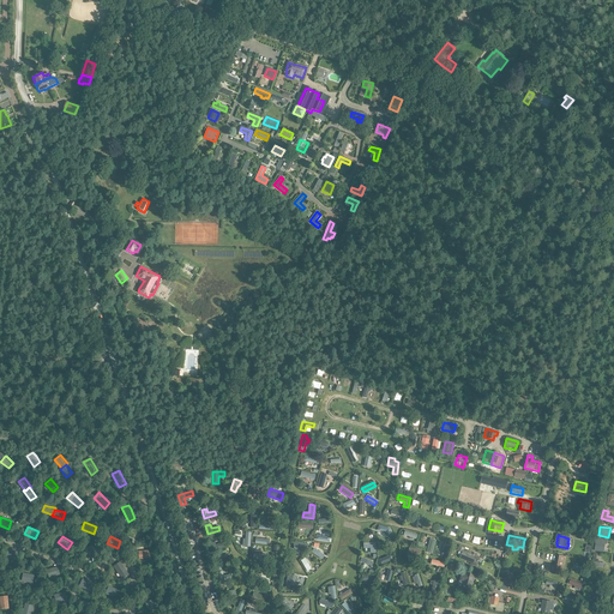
[(214,540),(210,541),(212,551),(224,547),(223,543),(216,546),(214,540)]
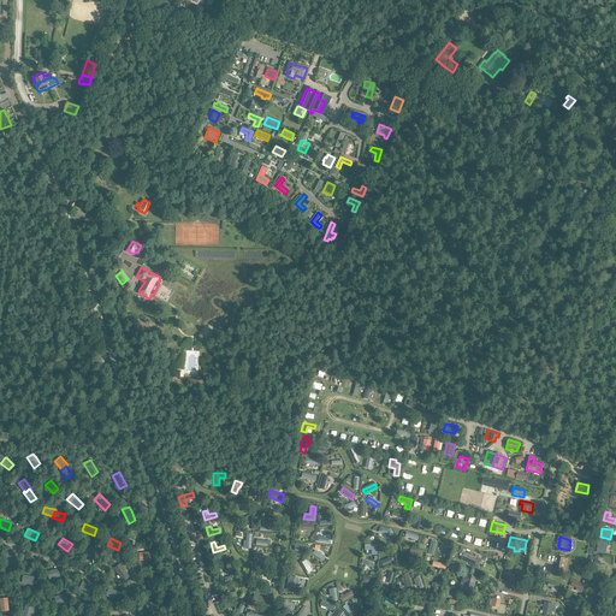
[(377,545),(365,545),(365,551),(372,550),(372,555),(377,555),(377,545)]
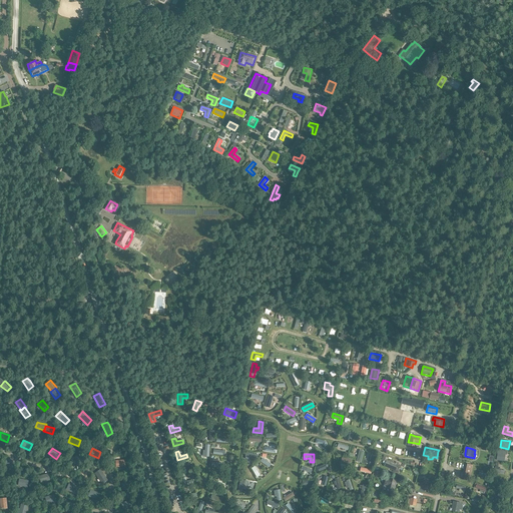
[(76,456),(70,458),(74,467),(80,464),(77,458),(76,456)]
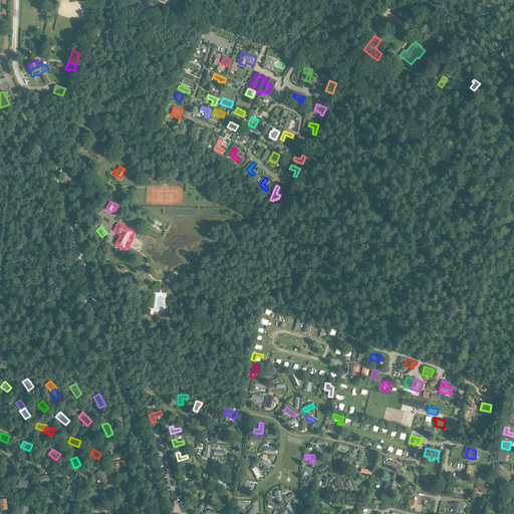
[(8,458),(4,464),(12,469),(15,463),(11,460),(8,458)]
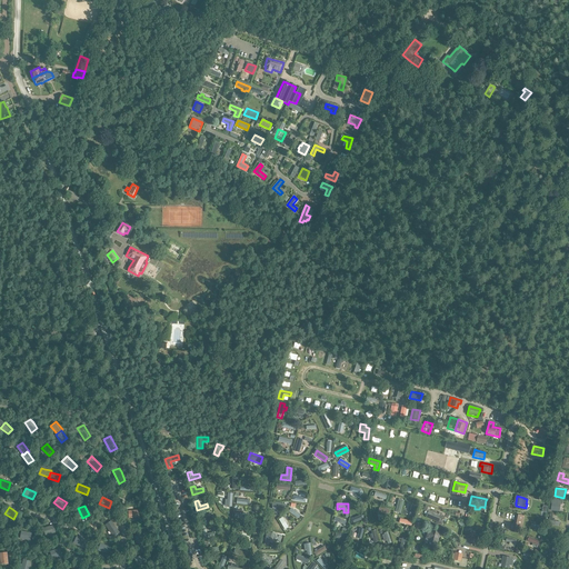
[(378,515),(389,517),(391,509),(380,507),(378,515)]
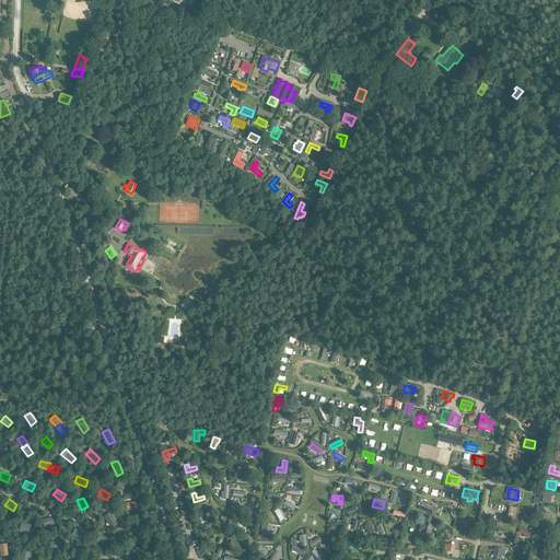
[(288,503),(284,506),(292,515),(296,512),(288,503)]
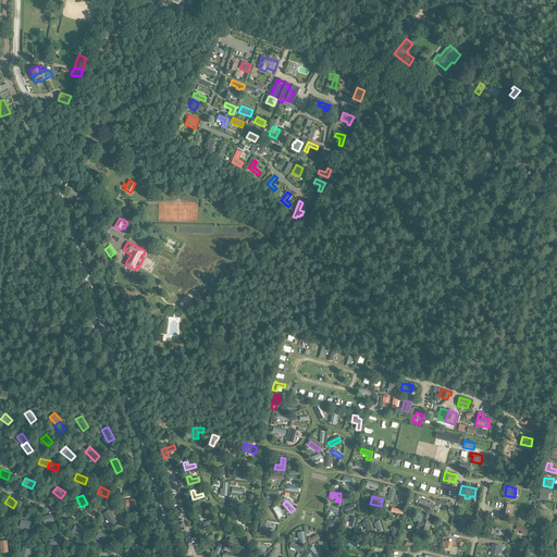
[(417,506),(433,512),(435,507),(432,505),(433,504),(430,503),(430,504),(420,500),(417,506)]
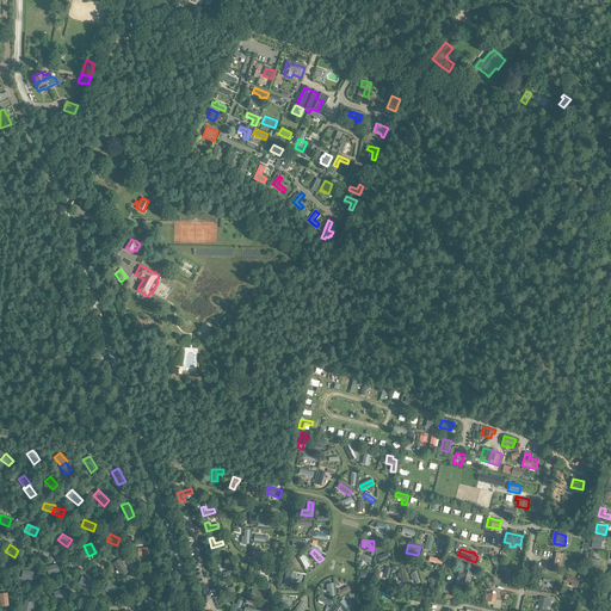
[(555,553),(555,554),(550,572),(560,573),(563,555),(555,553)]
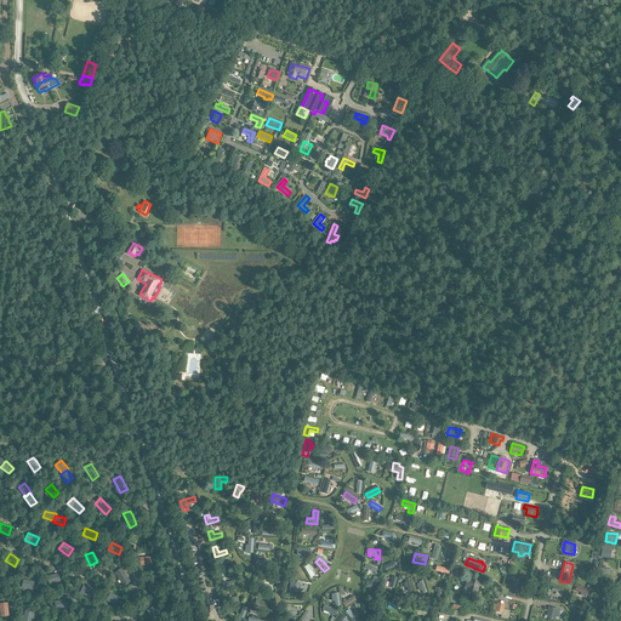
[(599,568),(598,573),(611,575),(613,570),(604,569),(605,565),(600,564),(599,568)]
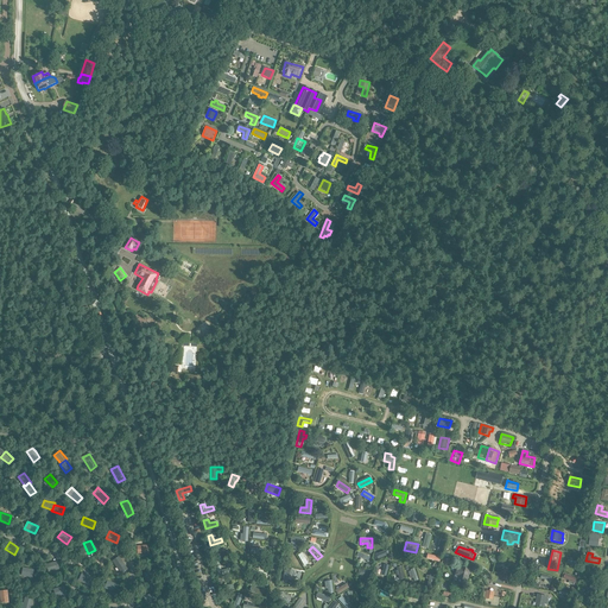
[(358,556),(355,563),(367,568),(369,562),(358,556)]
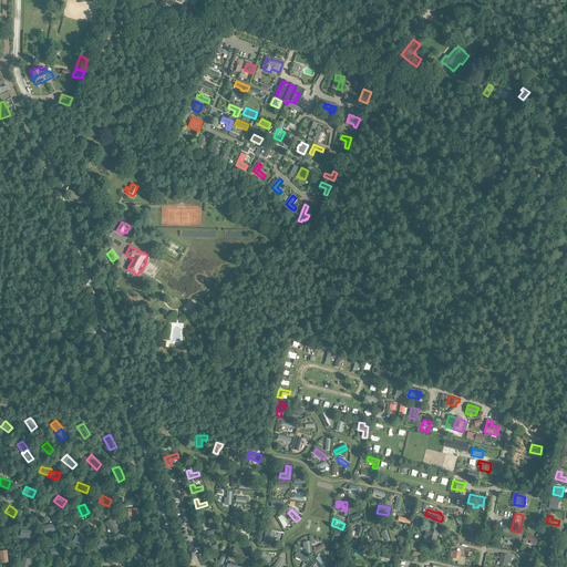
[(111,519),(105,523),(113,535),(119,531),(115,525),(111,519)]
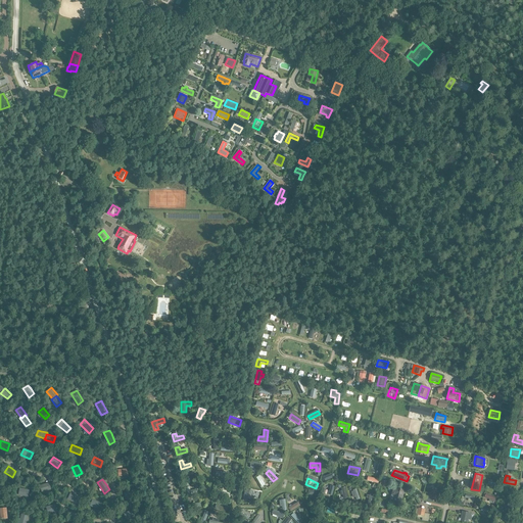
[(40,485),(42,492),(50,489),(49,483),(40,485)]
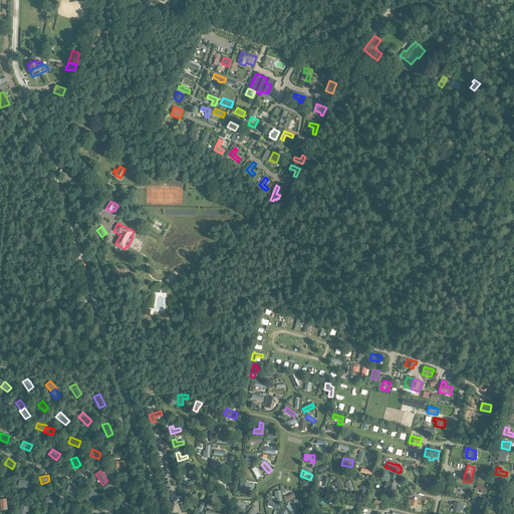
[(186,478),(182,479),(184,487),(194,485),(193,482),(187,483),(186,478)]
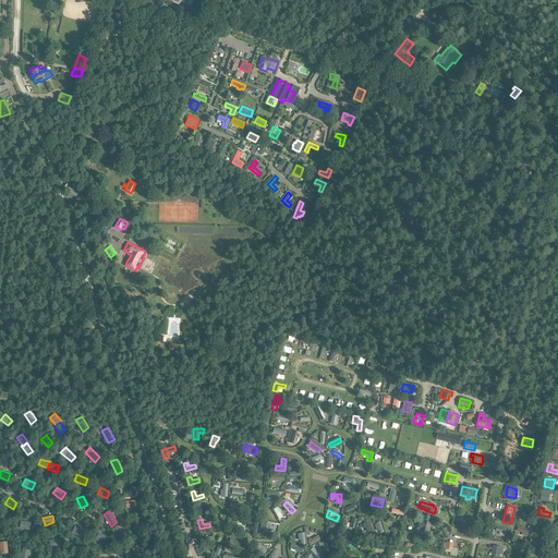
[(365,520),(365,523),(363,523),(364,529),(366,528),(367,531),(372,530),(370,519),(365,520)]
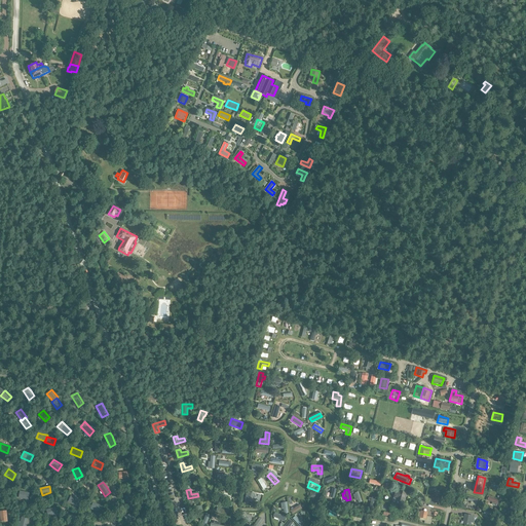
[(393,498),(392,503),(393,503),(402,506),(403,502),(404,502),(406,492),(398,490),(398,493),(396,492),(393,498)]
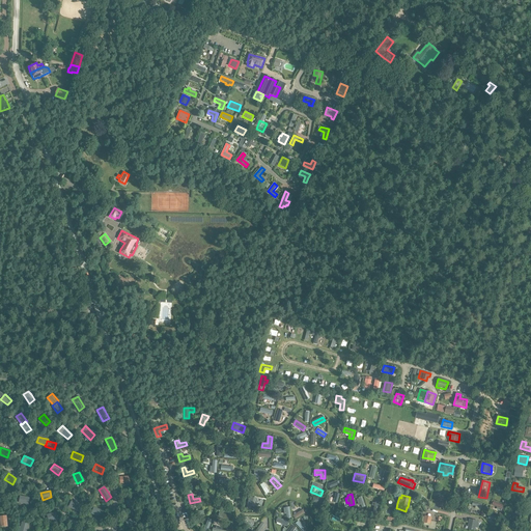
[(20,496),(19,503),(28,504),(29,498),(23,497),(20,496)]
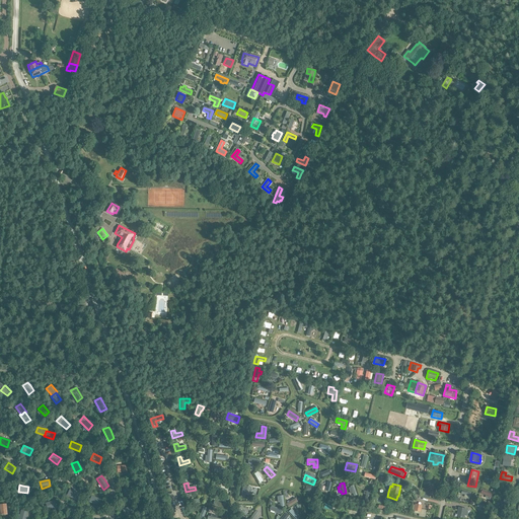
[(244,485),(241,497),(244,498),(246,490),(250,491),(251,487),(244,485)]
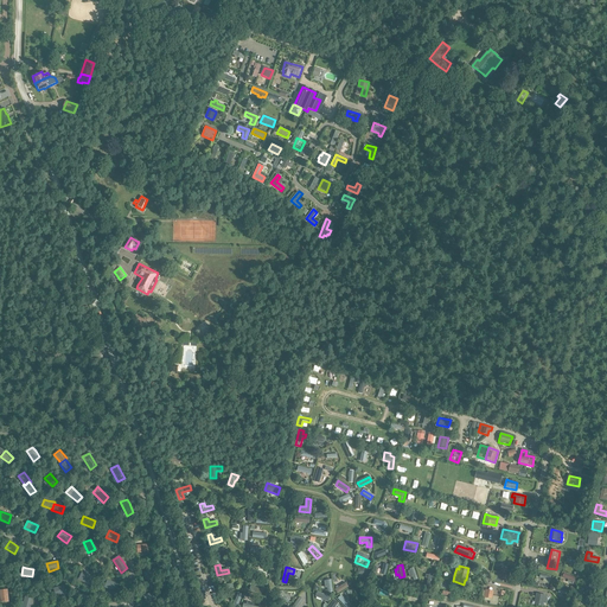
[(410,570),(408,572),(410,577),(413,577),(414,581),(419,580),(414,568),(410,569),(410,570)]
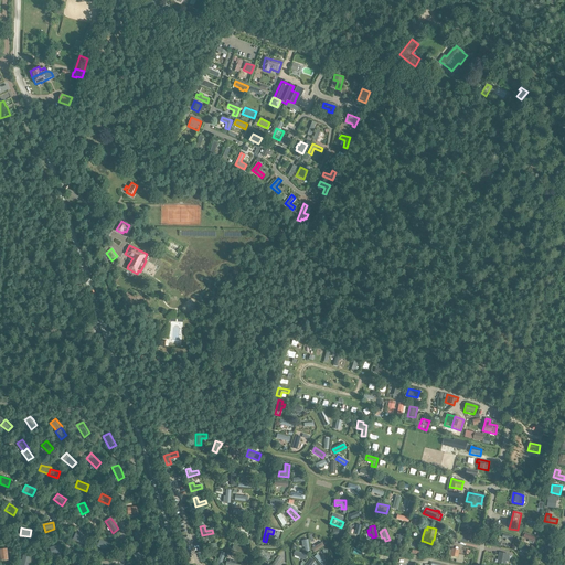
[(144,530),(134,532),(135,536),(135,539),(146,536),(144,530)]
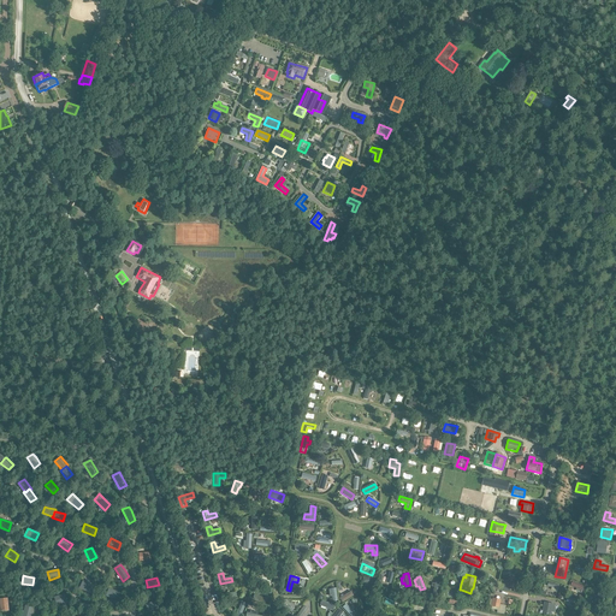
[(377,578),(363,578),(363,582),(371,582),(371,588),(375,588),(377,578)]
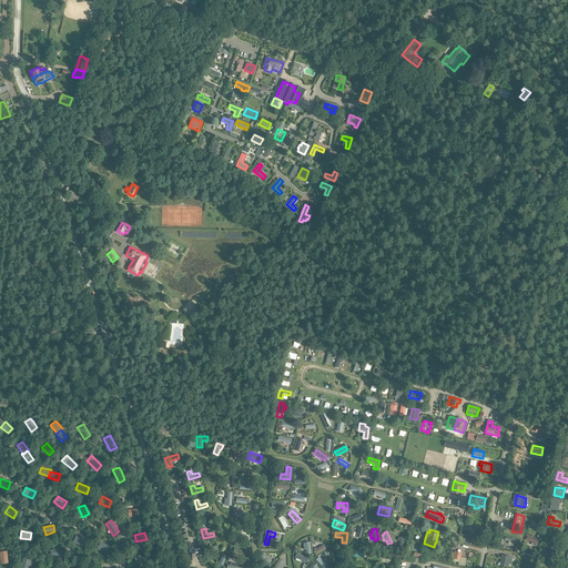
[(75,538),(73,543),(83,547),(87,540),(75,536),(75,538)]
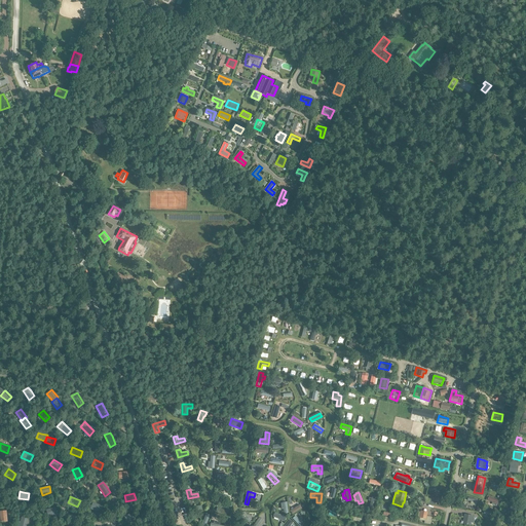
[(372,496),(372,498),(369,497),(369,500),(371,501),(370,509),(374,510),(377,497),(372,496)]
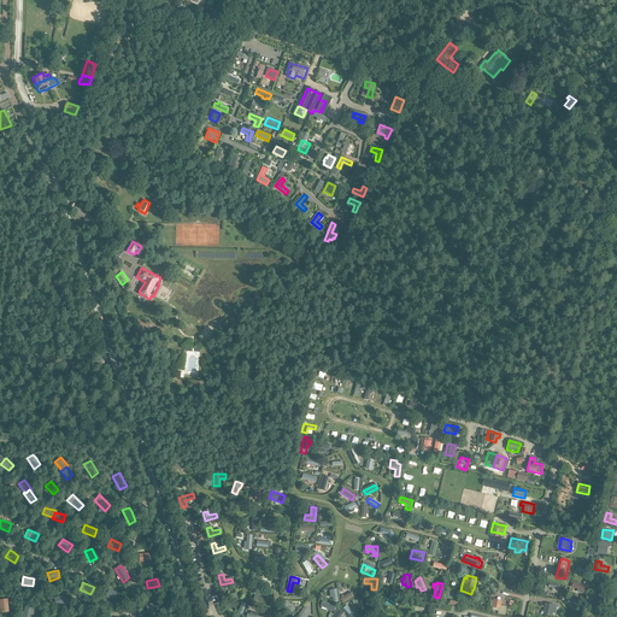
[(585,592),(586,588),(574,583),(573,587),(579,589),(577,592),(582,594),(583,592),(585,592)]
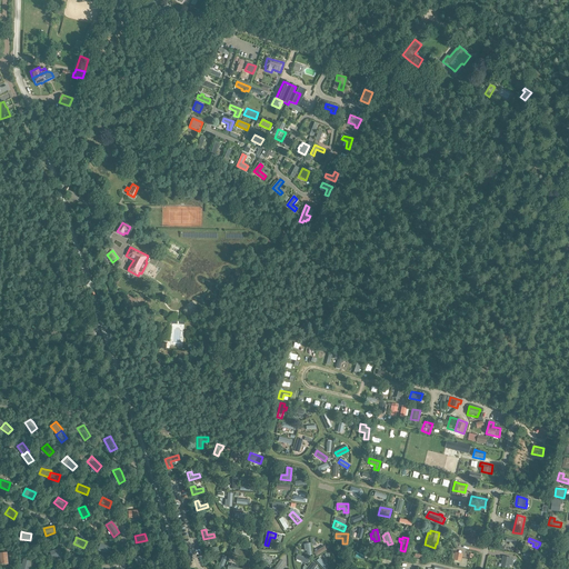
[(100,543),(98,550),(109,555),(110,551),(111,548),(100,543)]
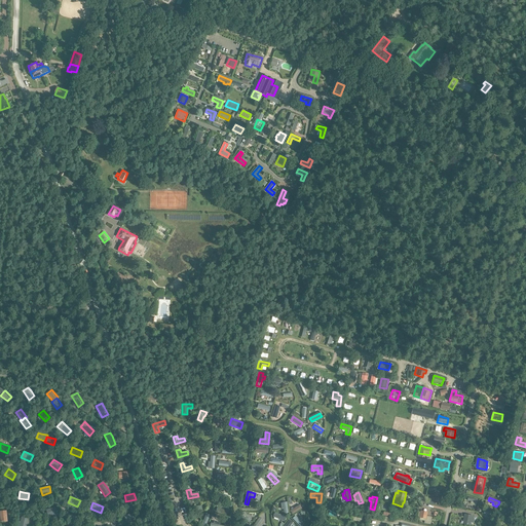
[(54,506),(46,510),(48,516),(57,514),(55,511),(54,506)]
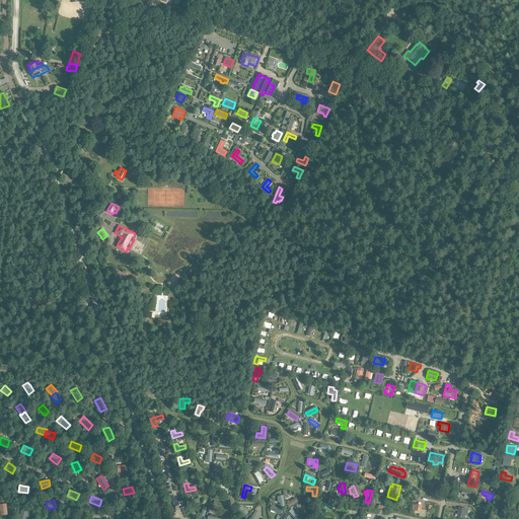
[(498,507),(497,509),(502,510),(502,511),(508,512),(510,503),(504,502),(503,506),(502,505),(501,508),(498,507)]
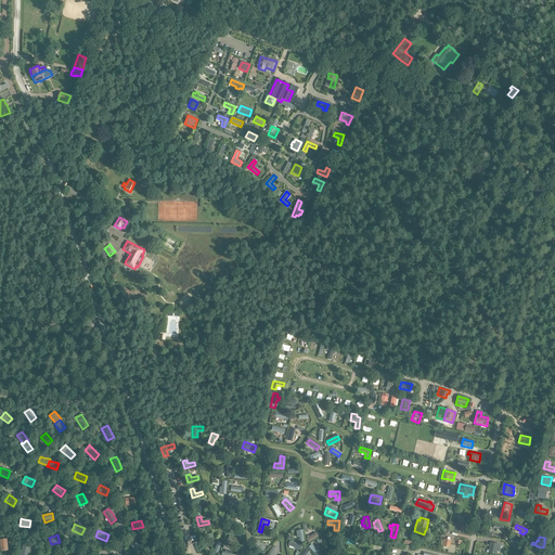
[(450,549),(451,544),(451,541),(443,539),(442,546),(450,549)]
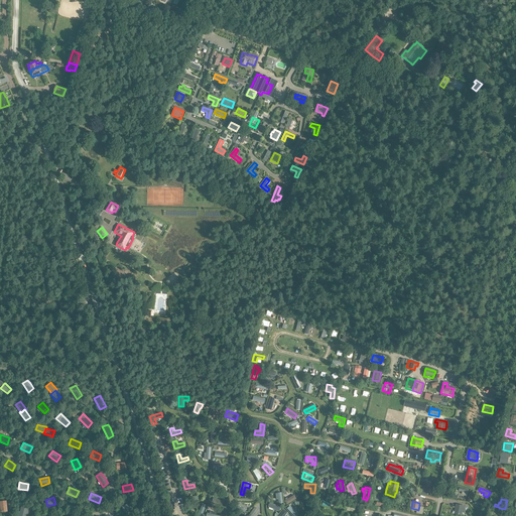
[(131,504),(123,505),(123,509),(124,512),(133,510),(131,504)]
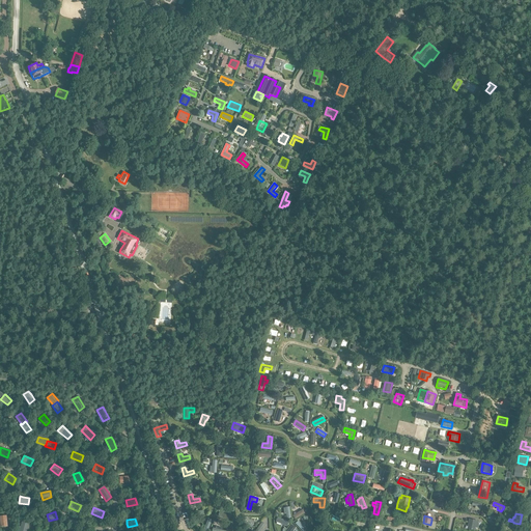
[(476,522),(470,520),(468,526),(469,526),(469,529),(474,530),(475,527),(477,528),(478,523),(476,522)]
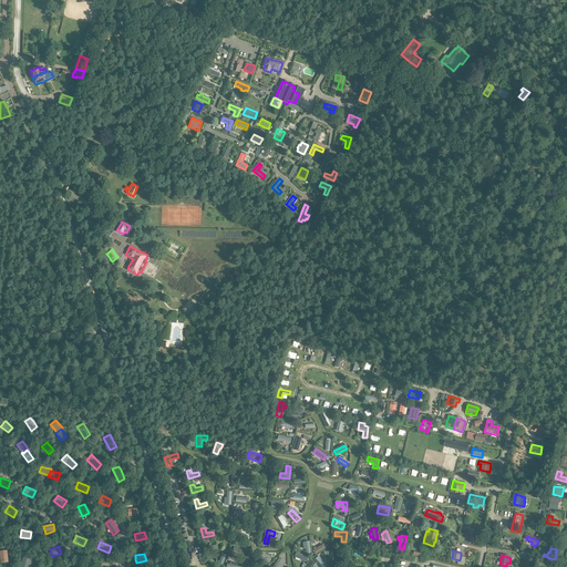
[(28,566),(30,558),(23,557),(20,566),(28,566)]
